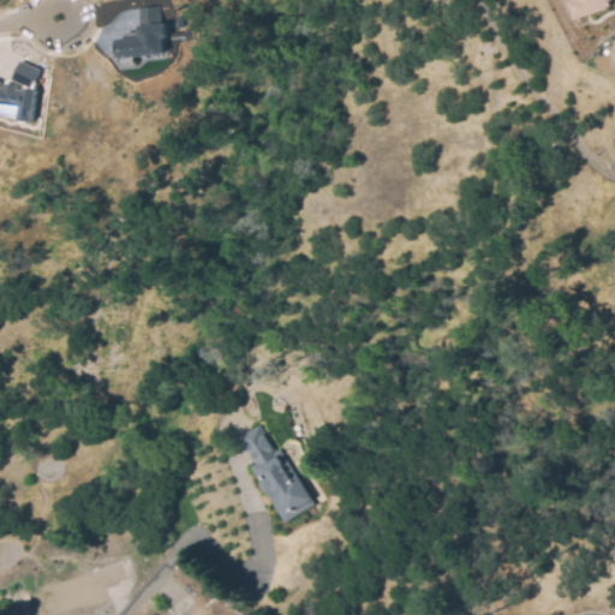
[(607,0),(609,3),(577,17),(569,1),(572,0),(607,0)]
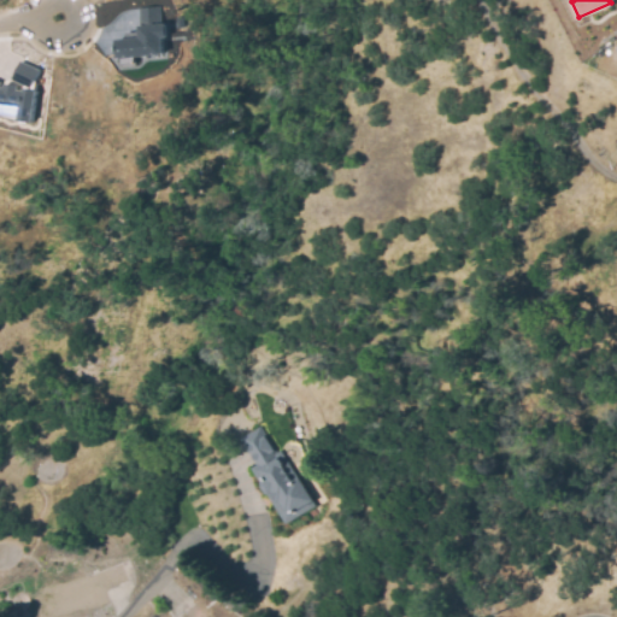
[(156,7),(157,25),(164,24),(165,36),(160,36),(162,52),(117,57),(116,51),(115,51),(115,46),(116,46),(115,41),(139,39),(137,27),(139,27),(136,9),(156,7)]
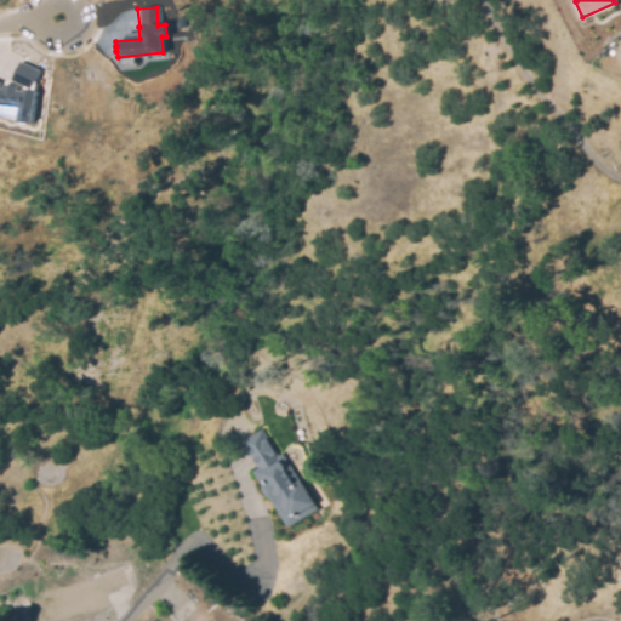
[(20,61),(40,70),(33,87),(12,79),(20,61)]
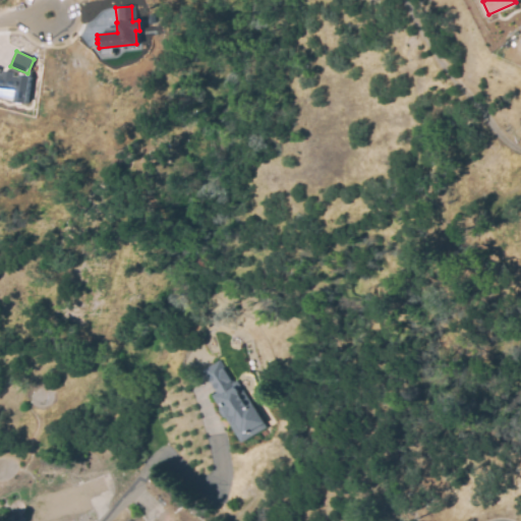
[(0,73),(3,74),(3,70),(14,72),(14,75),(18,76),(19,74),(30,75),(26,103),(15,101),(16,98),(0,95),(0,73)]
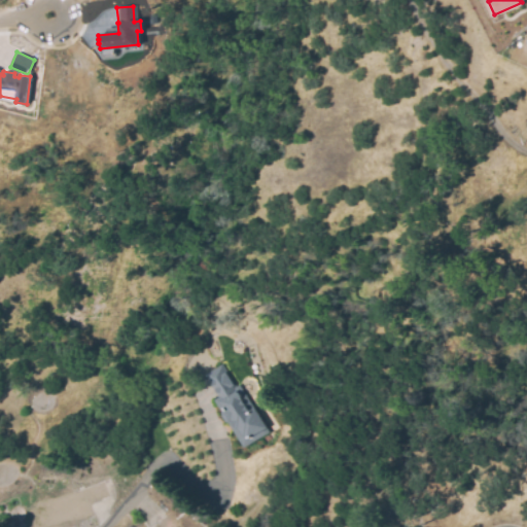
[(245,449),(214,400),(220,397),(207,376),(223,365),(237,386),(239,385),(270,432),(245,449)]
